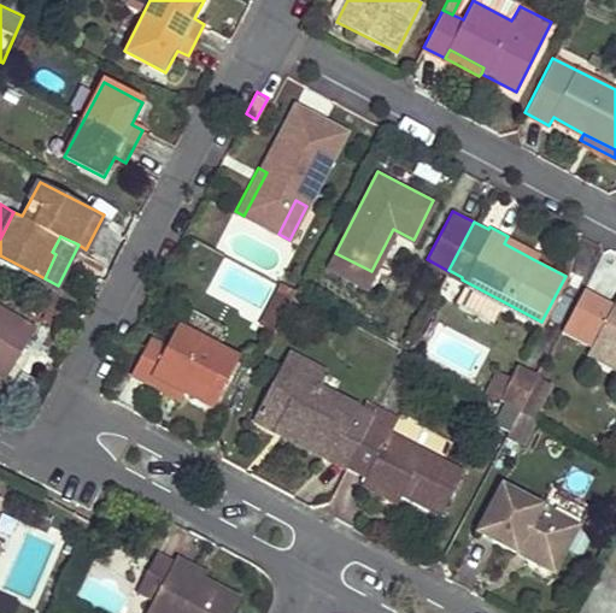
[(504,243),(533,259),(537,252),(508,236),(504,243)]
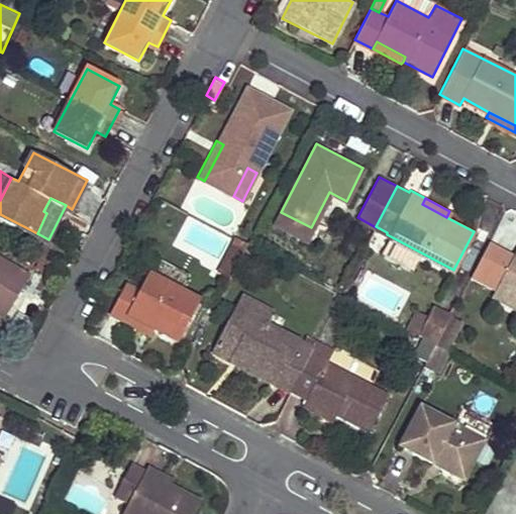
[(311,227),(281,212),(275,222),(305,238),(311,227)]
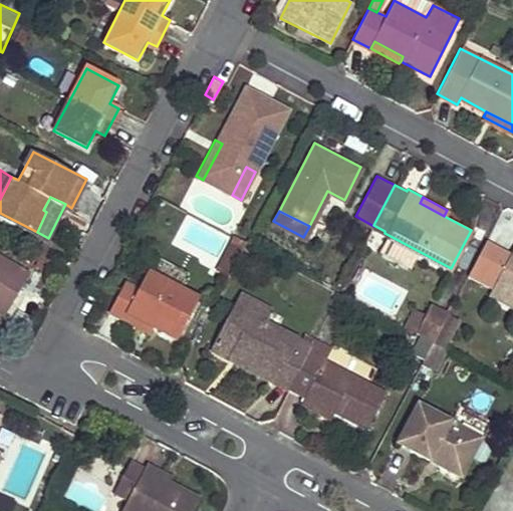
[(512,241),(511,241),(485,290),(512,305),(512,241)]
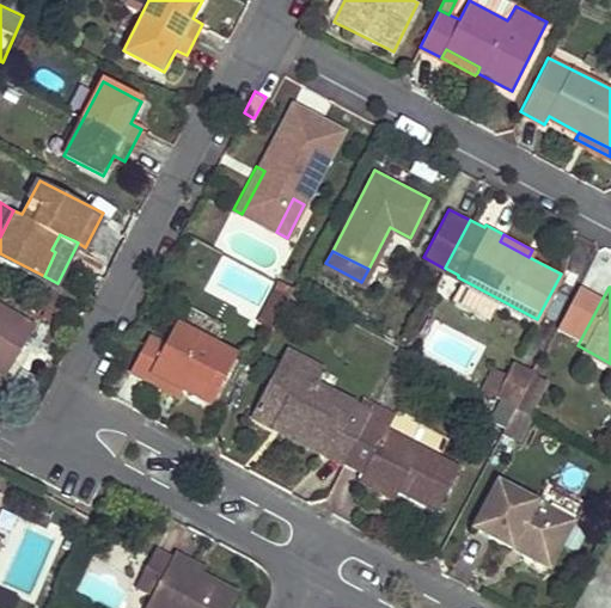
[(36,326),(0,306),(0,372),(10,376),(36,326)]
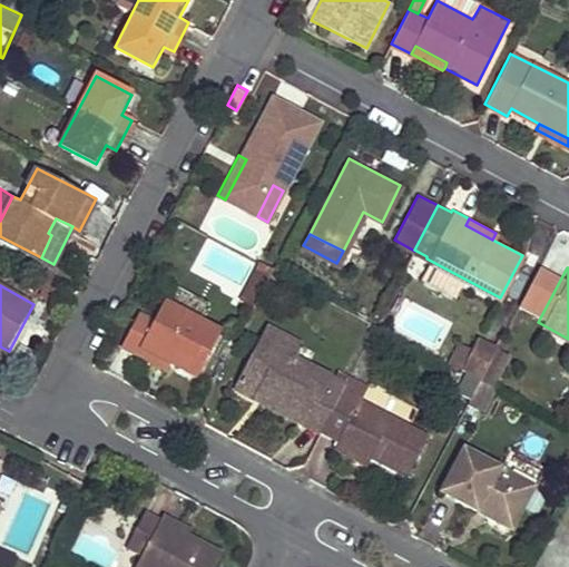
[(154,320),(139,312),(121,345),(137,353),(141,346),(170,362),(196,375),(221,330),(165,300),(154,320)]
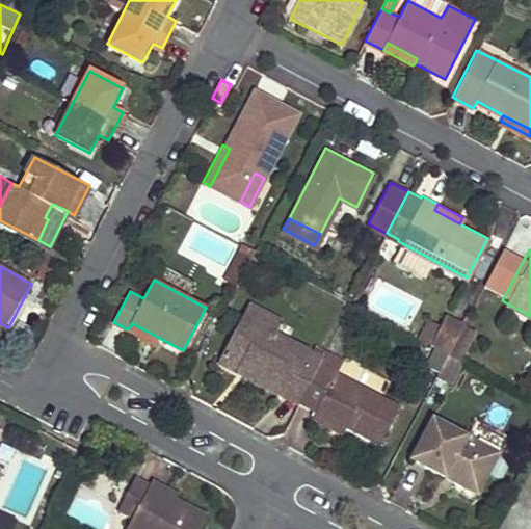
[(250,302),(243,316),(271,332),(279,318),(250,302)]
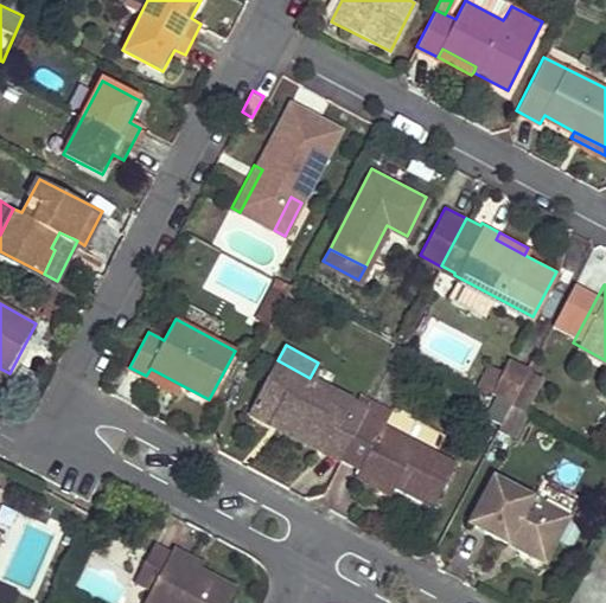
[(528,369),(509,359),(502,372),(491,391),(511,402),(528,369)]
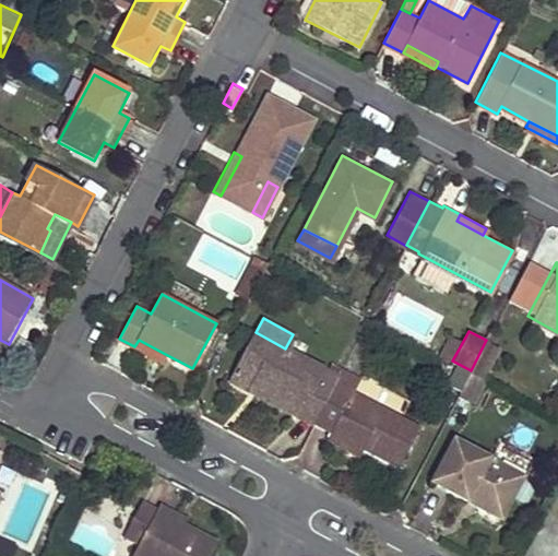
[(285,349),(256,332),(232,378),(251,389),(256,380),(301,404),(297,412),(315,422),(336,380),(339,377),(285,349)]
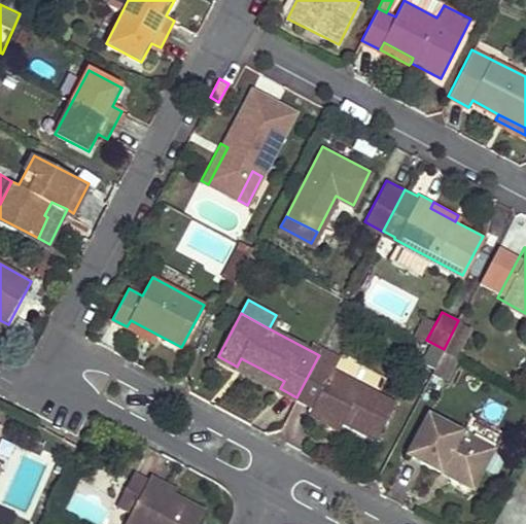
[(435,323),(424,316),(415,334),(426,340),(435,323)]
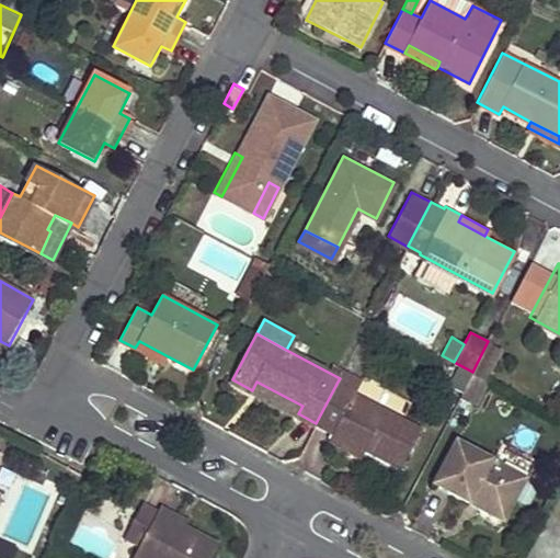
[(164,363),(168,356),(139,341),(135,348),(164,363)]
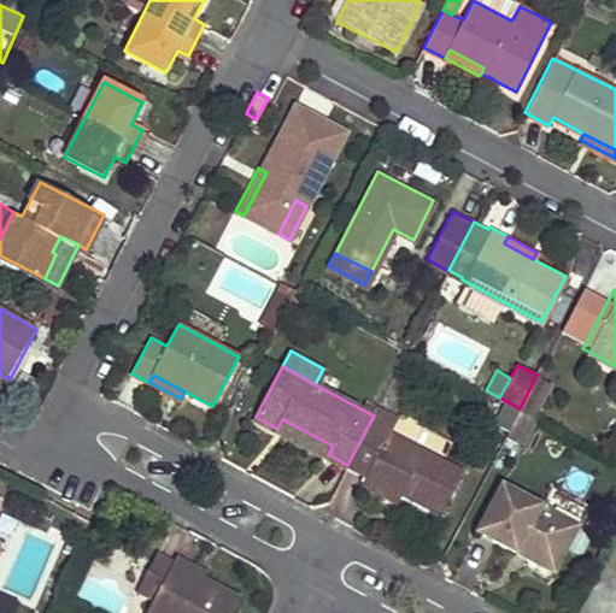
[(538,377),(521,411),(533,418),(551,384),(538,377)]
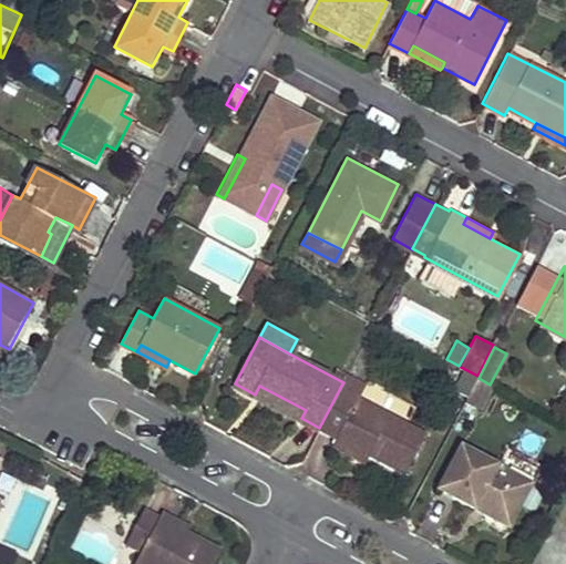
[(343,382),(341,386),(319,428),(337,437),(369,454),(405,473),(428,431),(360,396),(367,383),(348,372),(343,382)]
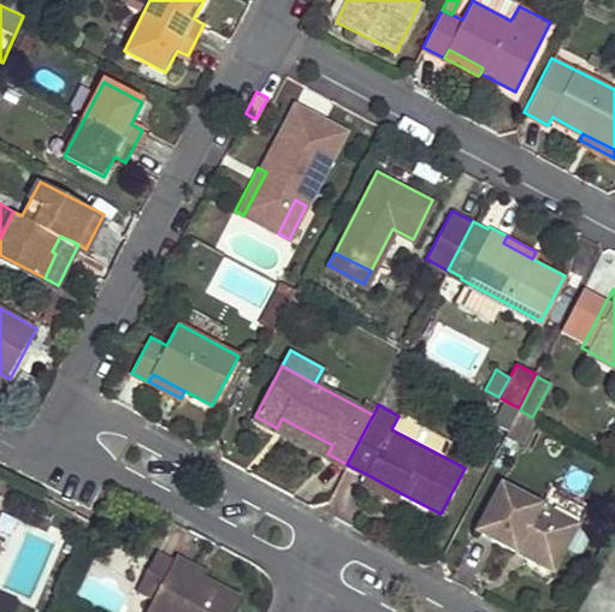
[(533,421),(521,414),(510,434),(524,440),(533,421)]
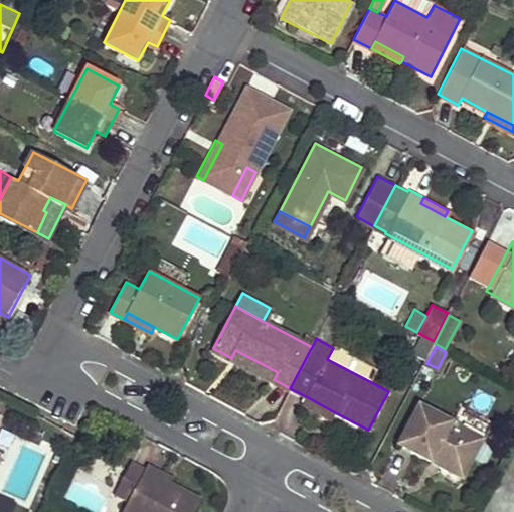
[(278,372),(235,350),(231,358),(274,379),(278,372)]
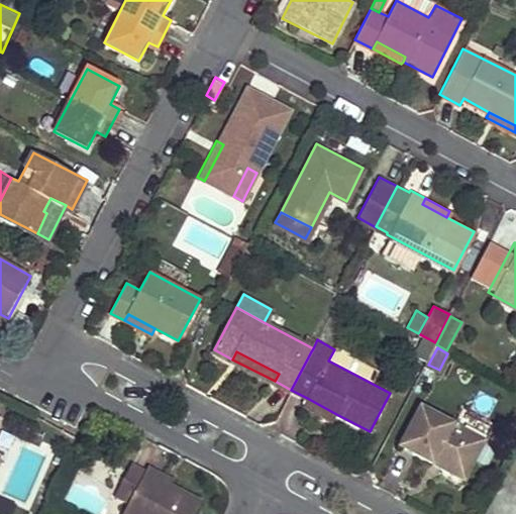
[(336,414),(307,398),(303,404),(333,420),(336,414)]
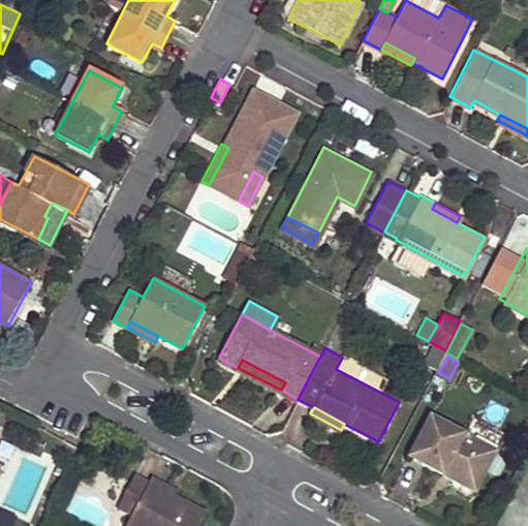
[(497,449),(430,413),(408,455),(475,490),(497,449)]
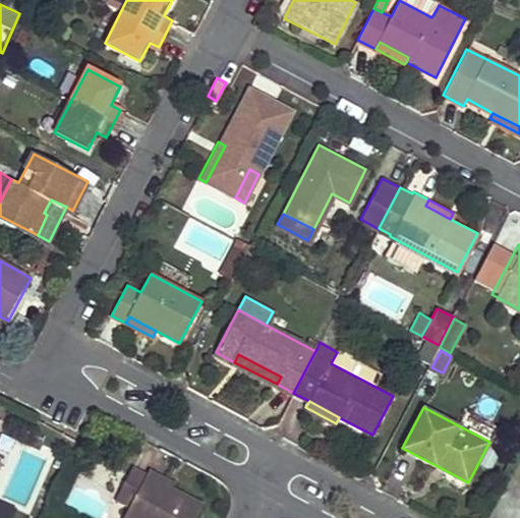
[(165,477),(150,469),(126,514),(133,517),(195,517),(203,505),(172,490),(162,483),(165,477)]
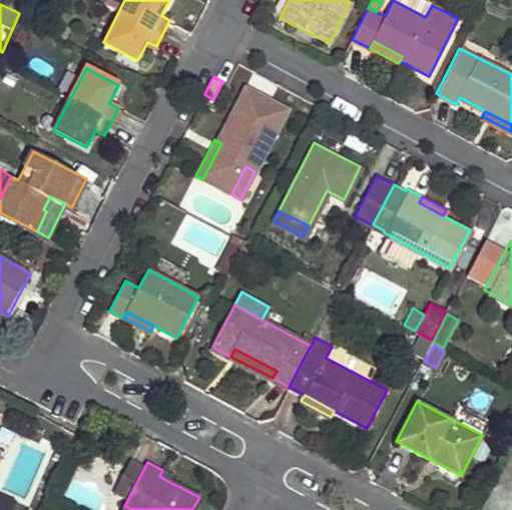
[(173,475),(162,470),(159,476),(169,482),(173,475)]
